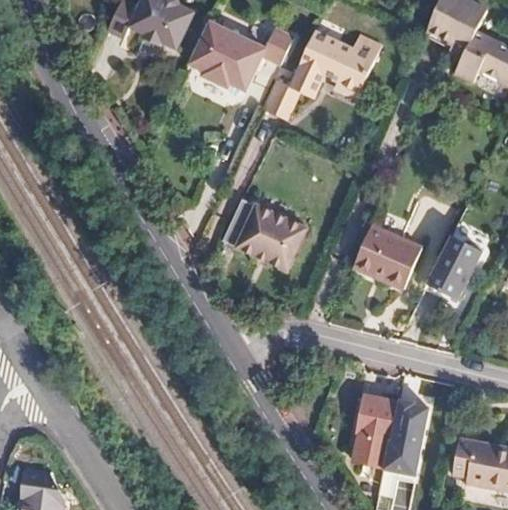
[(122,0),(110,26),(126,34),(132,22),(147,30),(146,33),(162,41),(163,38),(179,45),(197,8),(183,1),(182,0),(142,0),(142,2),(137,0),(122,0)]
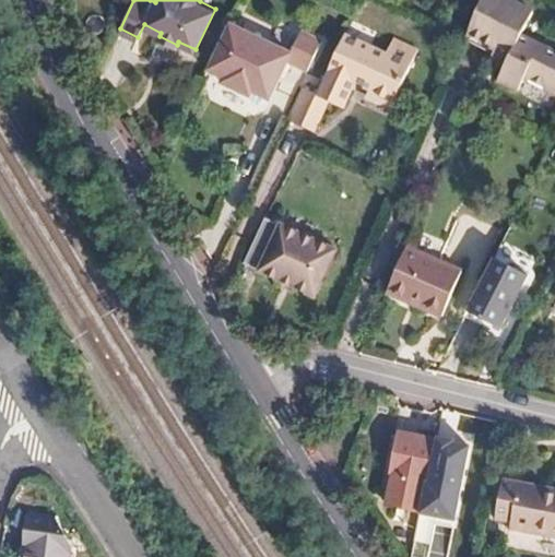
[(479,0),(464,34),(476,39),(494,0),(479,0)]
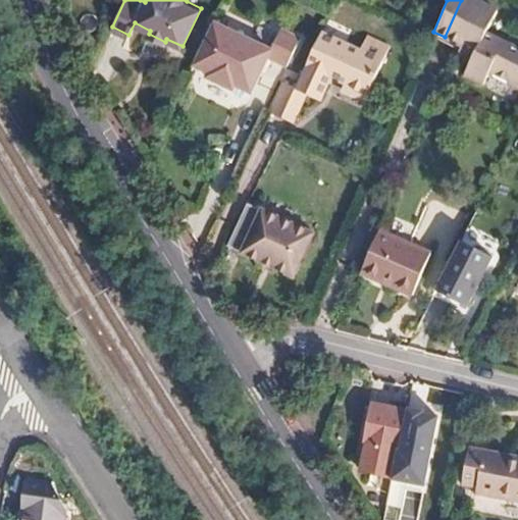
[(461,0),(445,37),(449,39),(465,0),(461,0)]
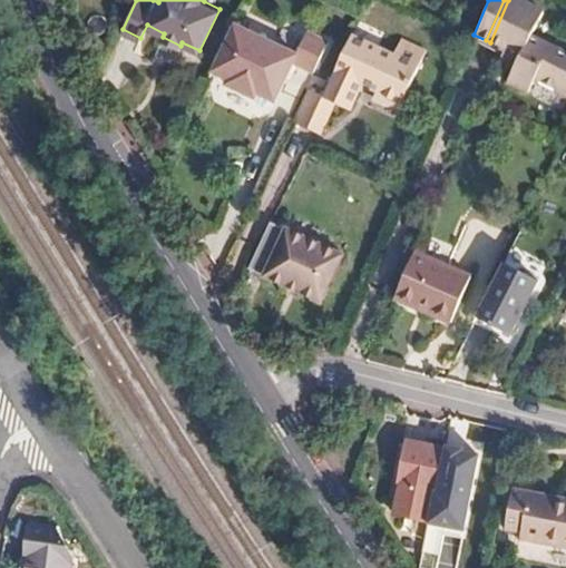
[(524,1),(521,0),(508,0),(490,42),(501,48),(524,1)]
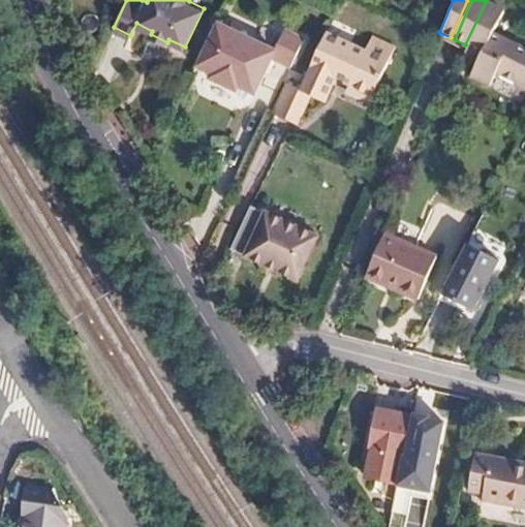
[(465,44),(479,52),(469,72),(489,82),(494,72),(521,86),(524,78),(524,49),(493,33),(504,10),(486,1),(465,44)]
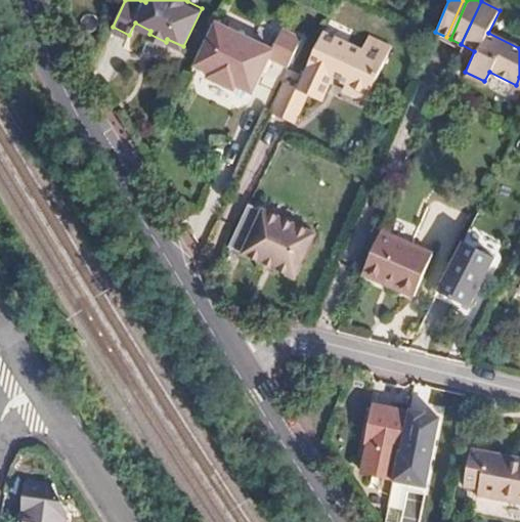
[(270,49),(214,23),(192,67),(208,74),(206,78),(232,91),(235,86),(251,93),(268,57),(287,67),(300,38),(279,29),(270,49)]
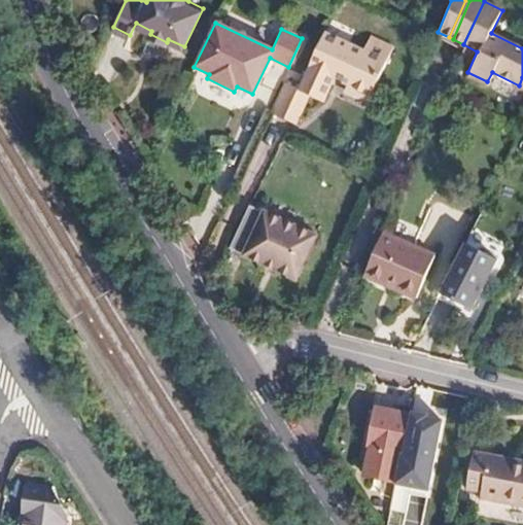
[(362,49),(324,31),(298,88),(284,82),(270,113),(289,123),(304,93),(311,97),(321,101),(330,83),(325,81),(328,74),(334,77),(371,94),(393,47),(369,36),(362,49)]
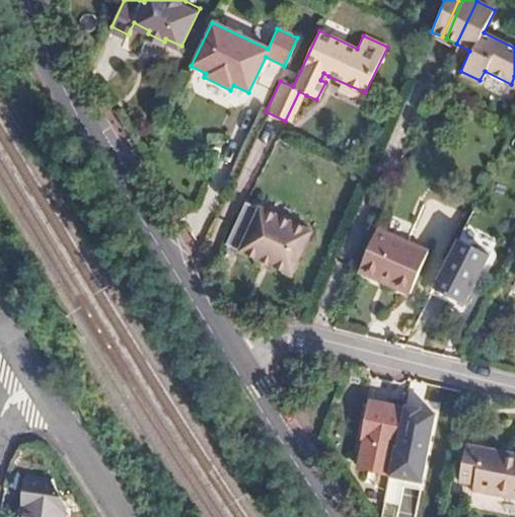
[(328,76),(323,73),(320,80),(325,82),(328,76)]
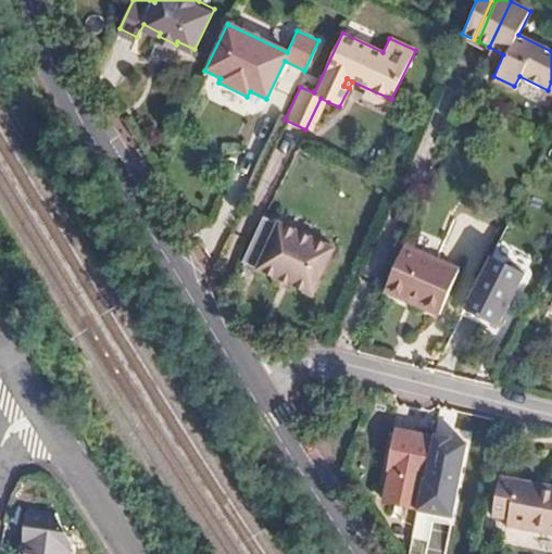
[(328,102),(321,98),(305,129),(313,133),(328,102)]
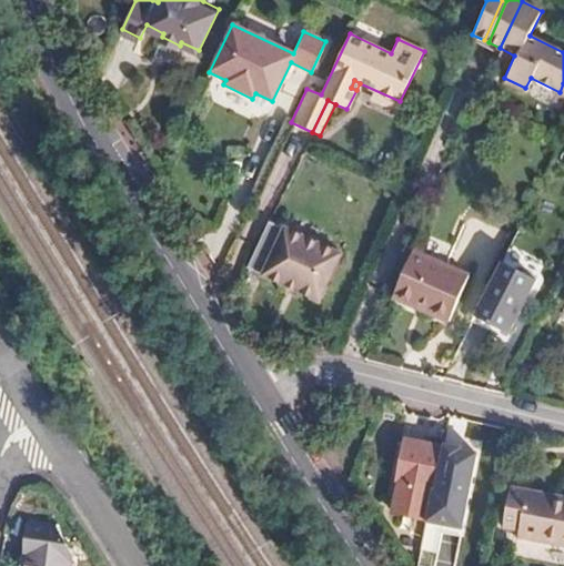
[(284,225),(269,218),(248,262),(261,269),(261,271),(280,280),(295,287),(315,297),(340,250),(285,223),(284,225)]
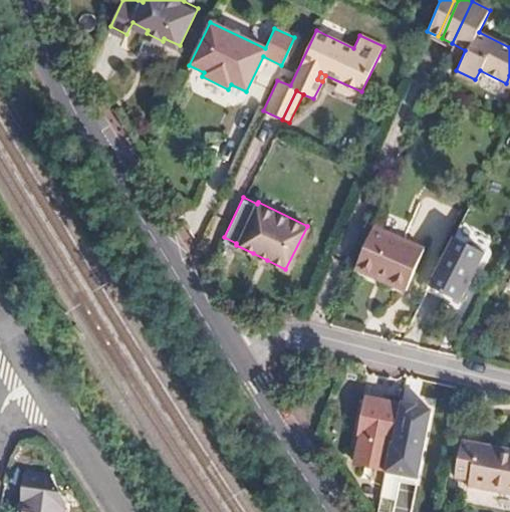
[(426,248),(376,226),(361,262),(391,276),(389,280),(408,288),(426,248)]
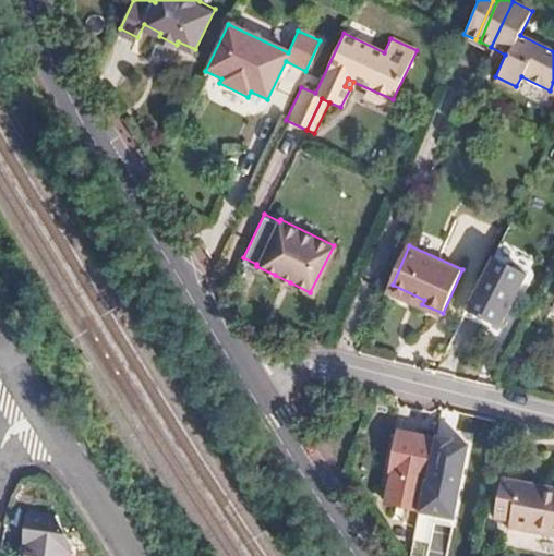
[(504,256),(495,252),(482,278),(494,283),(502,269),(498,266),(504,256)]
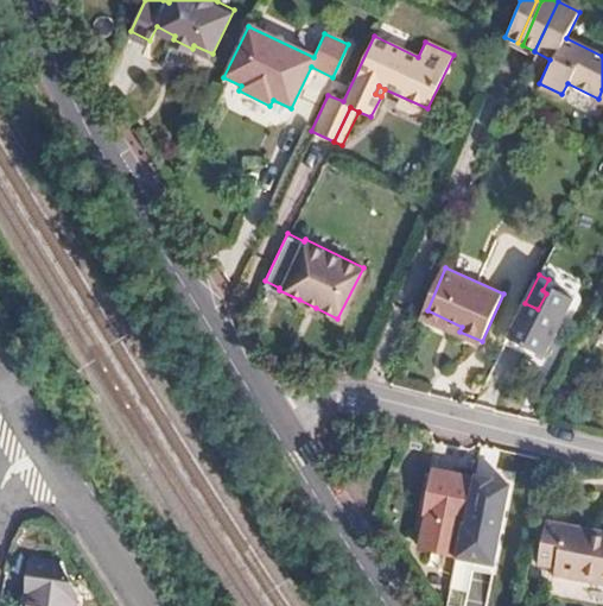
[(299,300),(297,305),(313,314),(316,308),(299,300)]
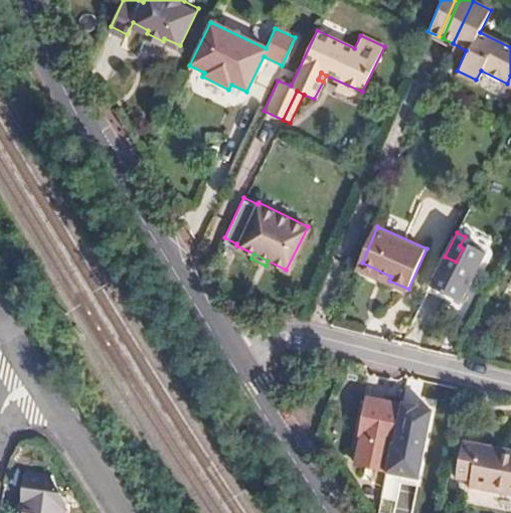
[(450,282),(443,279),(435,295),(479,316),(497,281),(466,266),(461,275),(455,271),(450,282)]
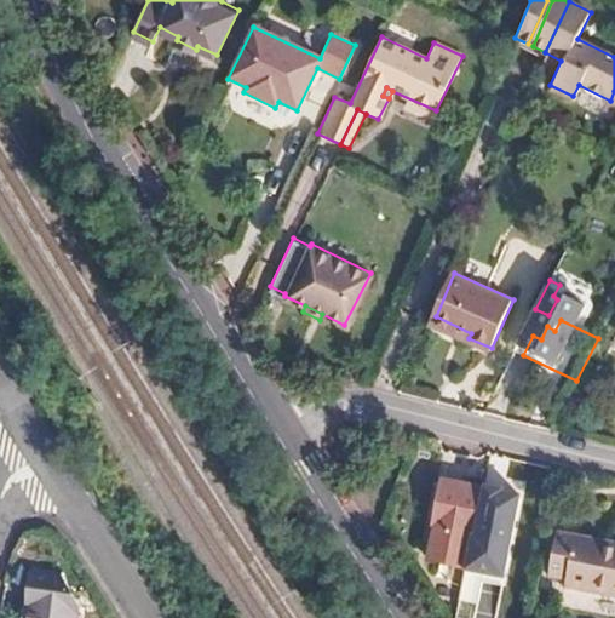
[(486,490),(449,481),(434,559),(467,566),(475,530),(477,531),(486,490)]
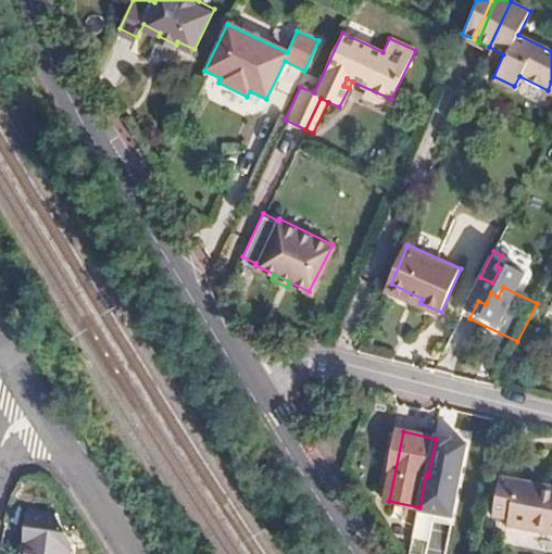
[(551,487),(504,478),(496,515),(535,523),(534,529),(551,532),(551,487)]
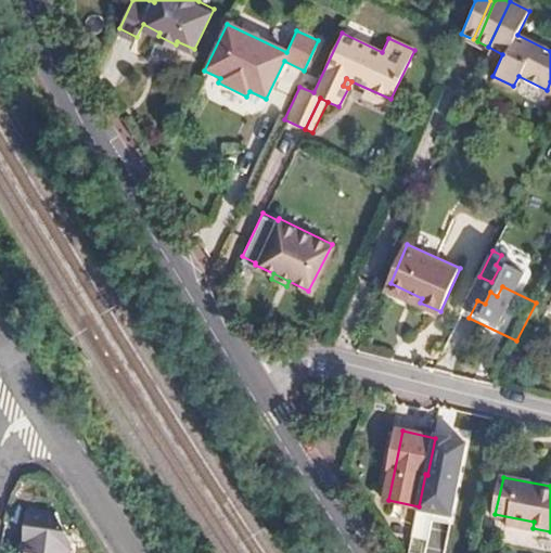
[(68,552),(69,550),(56,548),(60,530),(27,524),(21,552),(68,552)]
